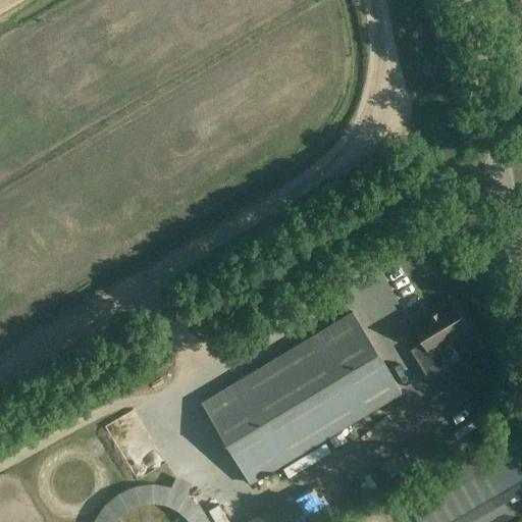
[(467,327),(451,300),(411,324),(422,343),(410,350),(426,376),(447,364),(435,347),(467,327)]
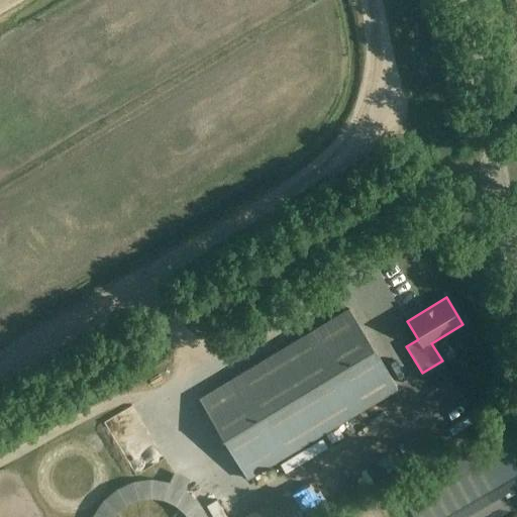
[(348,309),(199,399),(246,479),(397,388),(348,309)]
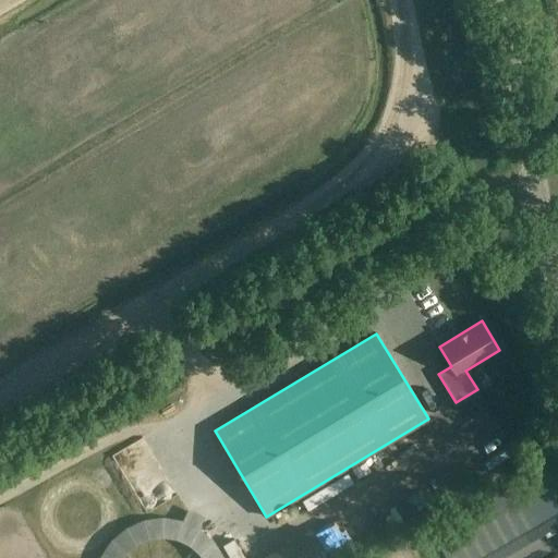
[(516,484),(532,512),(557,496),(557,486),(557,485),(543,463),(514,481),(516,484)]
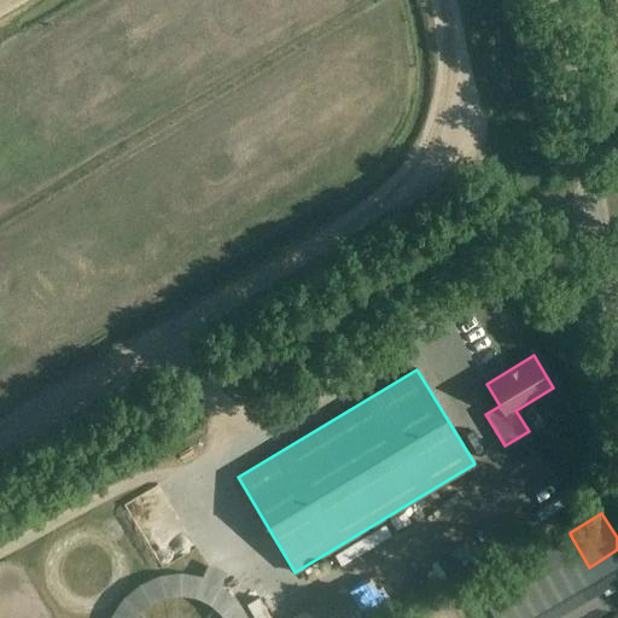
[(567,542),(490,594),(506,617),(522,617),(589,573),(567,542)]
